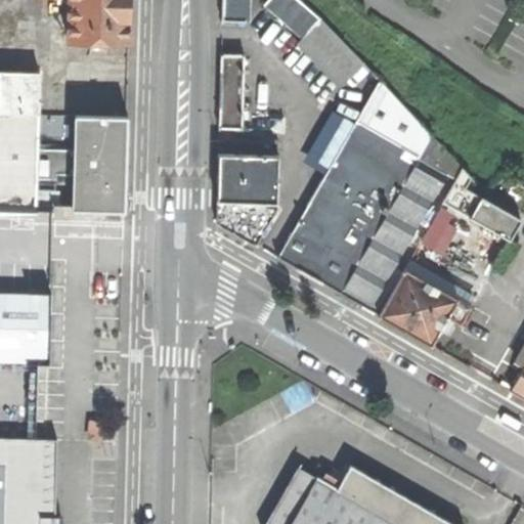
[(69,0),(69,40),(128,41),(129,0),(69,0)]
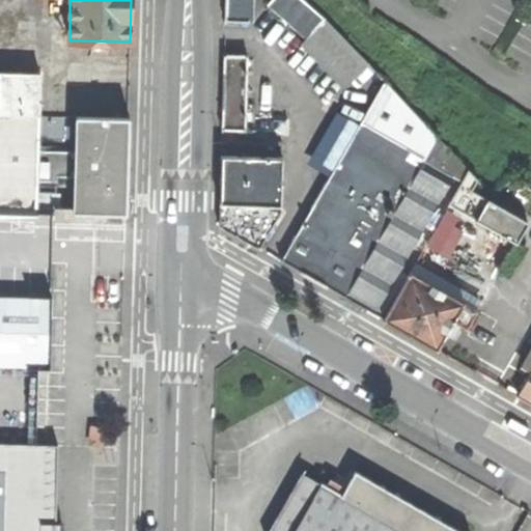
[(247,21),(247,0),(223,0),(223,21),(247,21)]
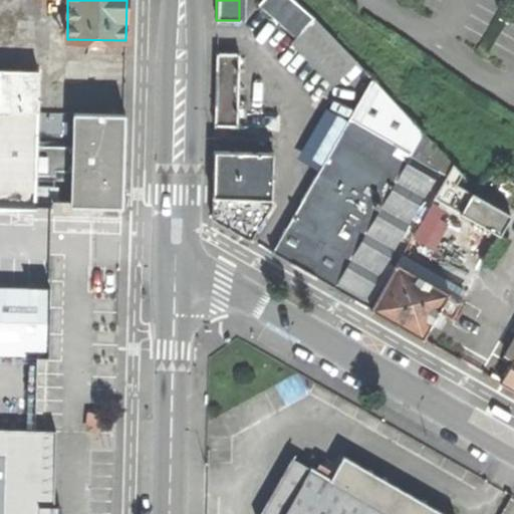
[(332,84),(354,60),(312,14),(295,0),(257,0),(296,35),(290,42),(332,84)]
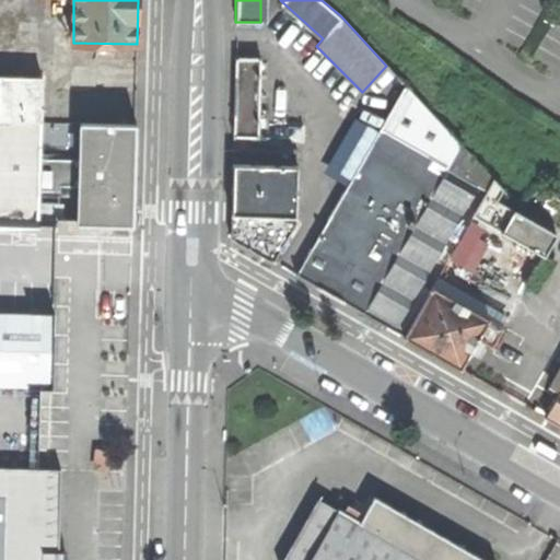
[(258,56),(234,56),(233,133),(256,133),(258,56)]
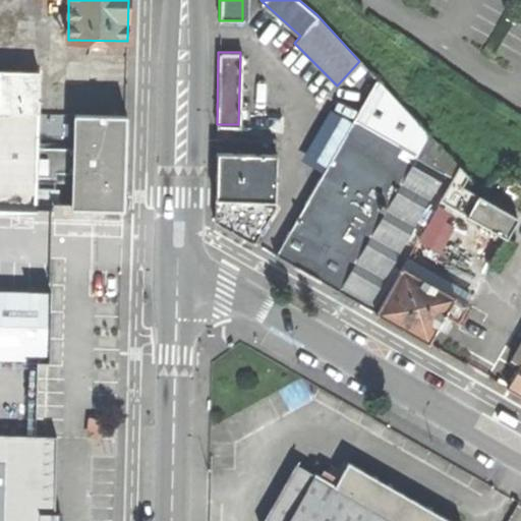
[(0,112),(36,113),(38,113),(40,72),(0,70),(0,112)]
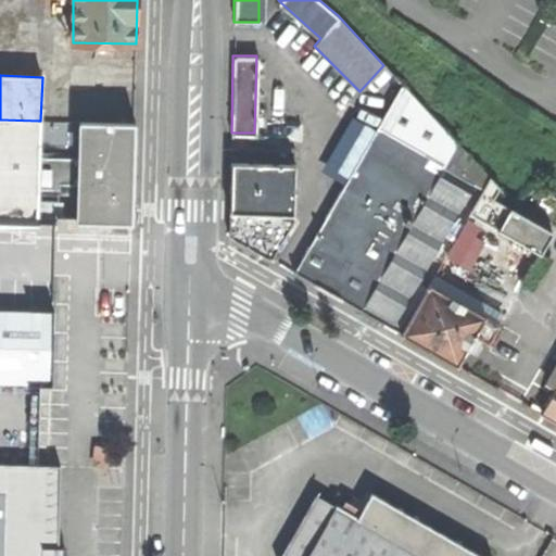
[(390,327),(470,182),(441,165),(454,141),(402,83),(380,121),(377,123),(293,270),(390,327)]
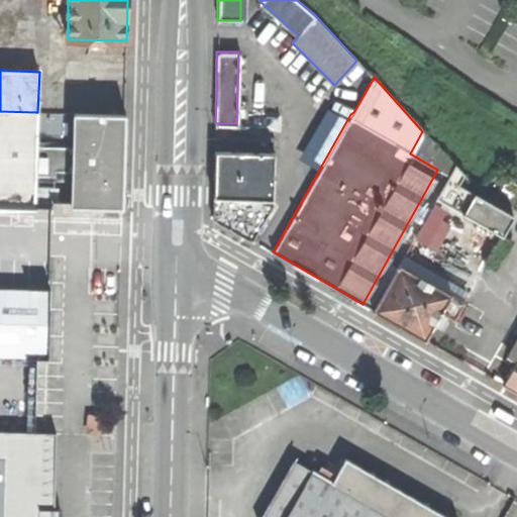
[(0,198),(33,199),(35,112),(0,111),(0,198)]
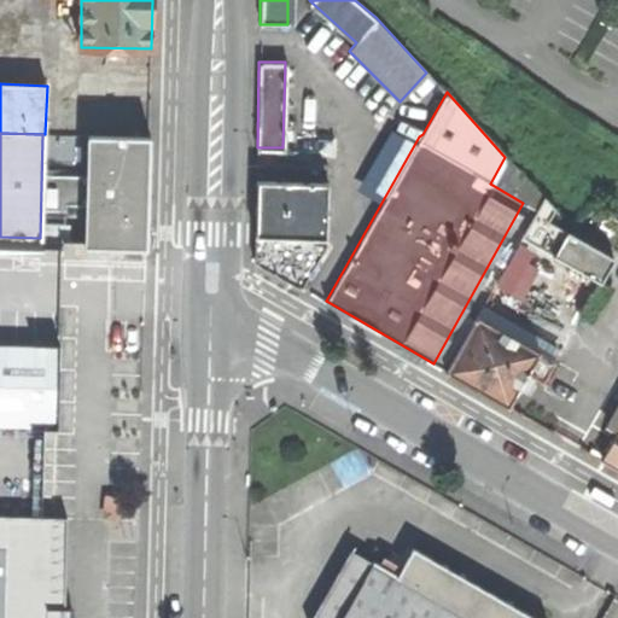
[(88,248),(146,251),(147,203),(149,136),(93,136),(88,248)]
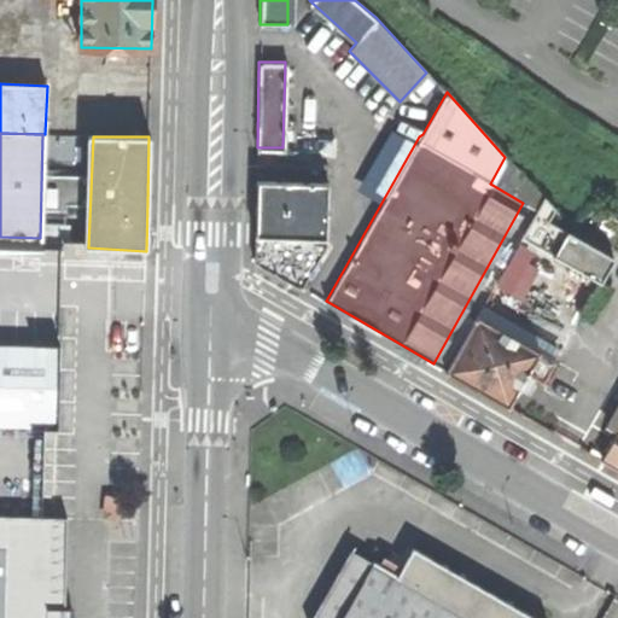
[(321,165),(256,163),(255,260),(280,275),(302,287),(324,242),(325,182),(322,182),(321,165)]
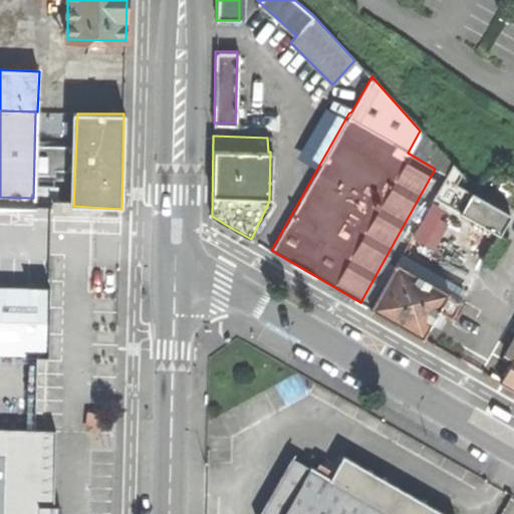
[(433,196),(496,232),(508,211),(455,180),(459,172),(451,164),(433,196)]
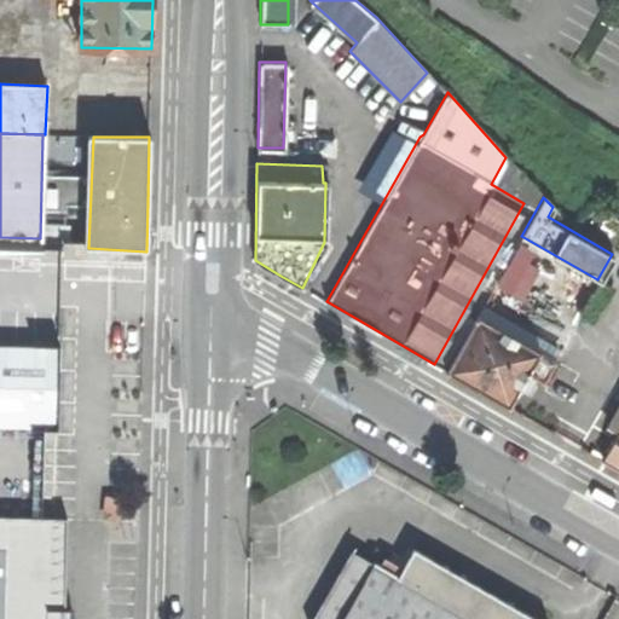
[(475,388),(505,405),(524,371),(542,382),(554,358),(476,314),(445,370),(475,388)]
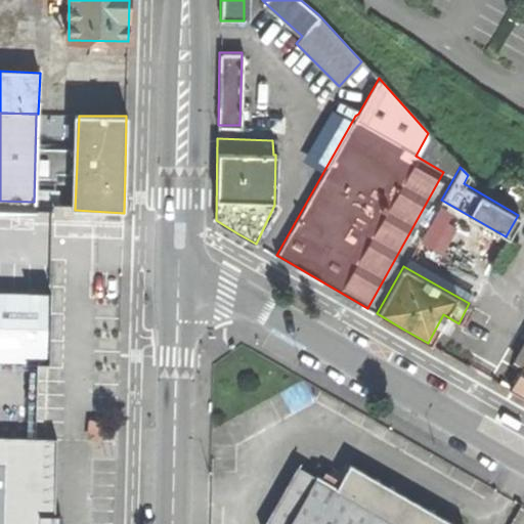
[(0,359),(44,361),(45,293),(0,292),(0,359)]
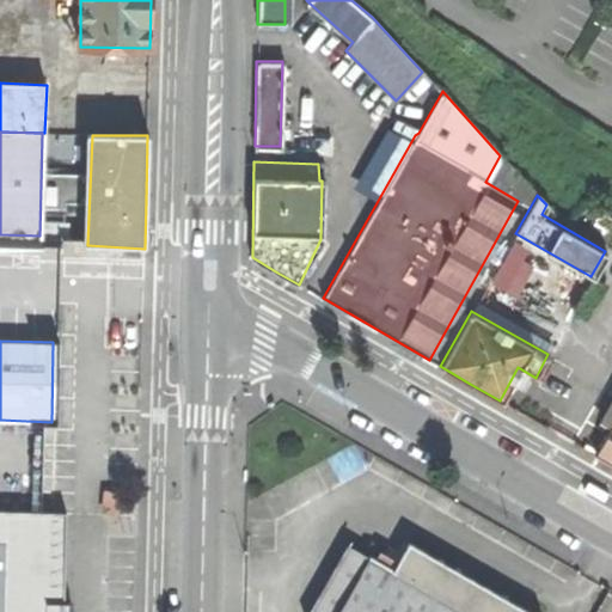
[(593,453),(611,464),(611,397),(599,420),(609,426),(593,453)]
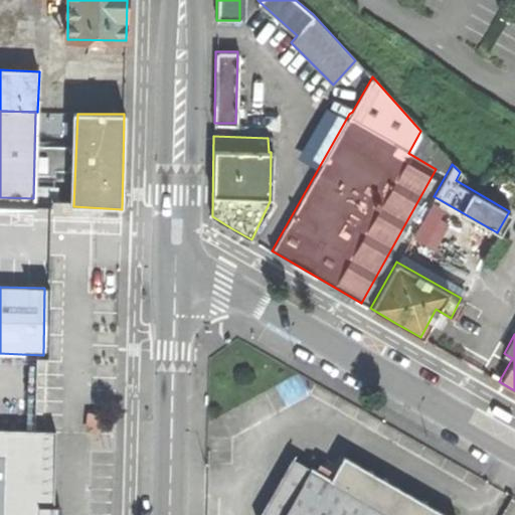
[(489,408),(487,412),(506,422),(510,415),(496,407),(491,405),(489,408)]
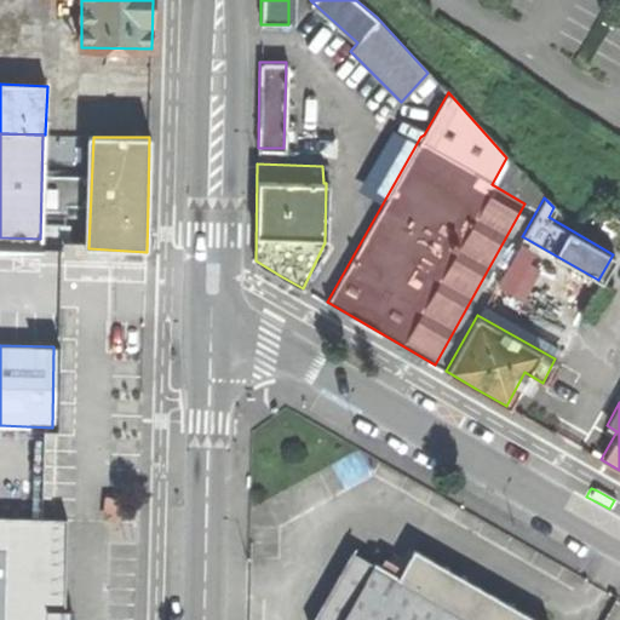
[(0,619),(59,619),(62,518),(0,517),(0,619)]
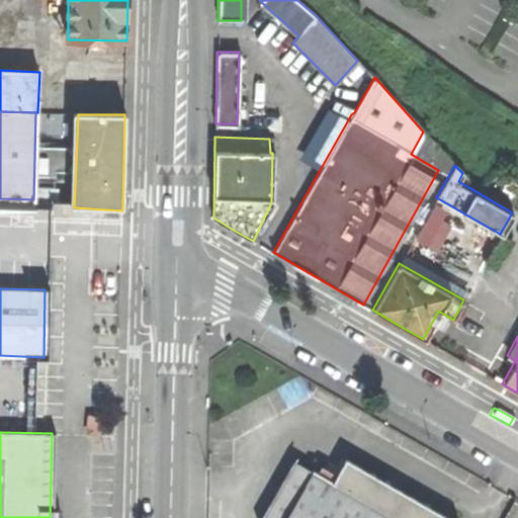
[(450,517),(413,496),(344,455),(332,478),(313,466),(312,468),(293,457),(259,517),(450,517)]
